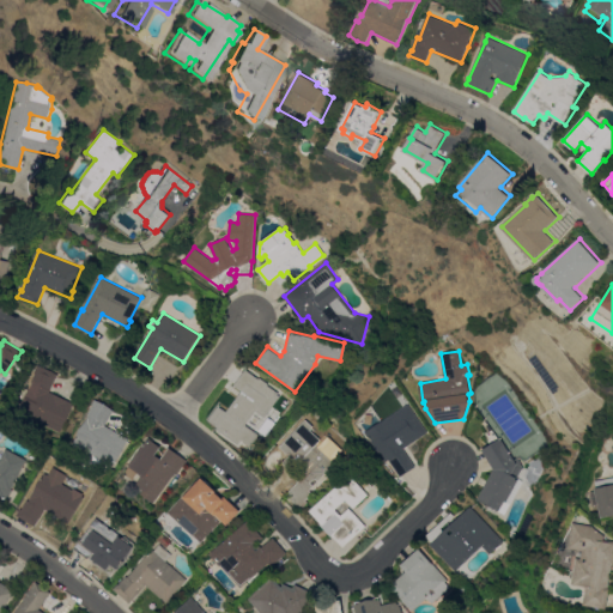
[(50,392),(73,402),(60,431),(35,419),(32,425),(20,419),(23,413),(19,412),(34,382),(32,381),(36,372),(35,371),(38,364),(43,366),(54,371),(54,372),(59,375),(50,392)]
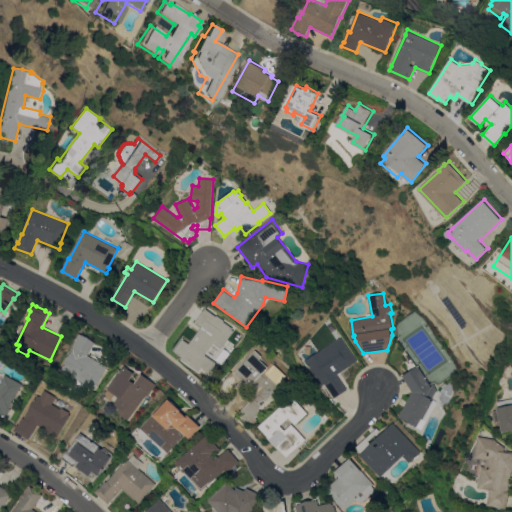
[(224,320),(223,321),(232,328),(231,330),(233,331),(220,348),(213,343),(205,354),(216,363),(209,372),(202,367),(199,371),(181,358),(182,356),(174,350),(184,337),(184,338),(183,339),(189,344),(202,326),(196,321),(195,323),(194,322),(206,307),(207,308),(206,309),(216,316),(216,315),(224,320)]
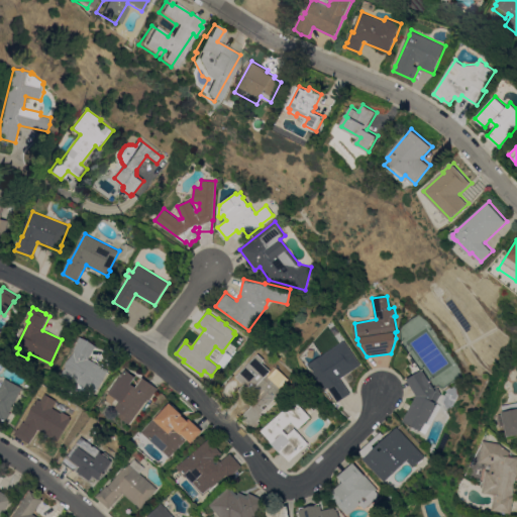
[(89,358),(108,370),(94,392),(62,373),(76,349),(75,348),(79,341),(78,340),(81,336),(96,345),(89,358)]
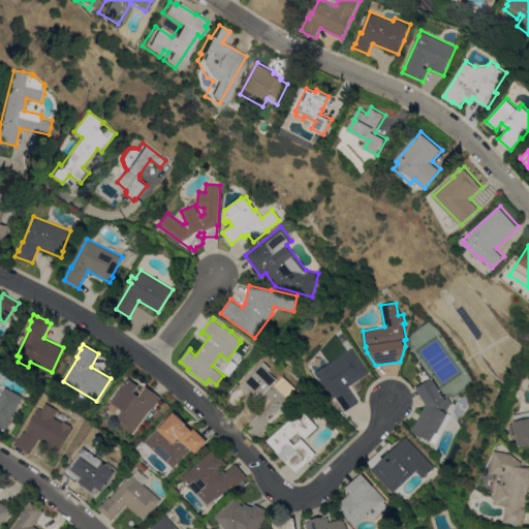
[(337,396),(334,398),(316,372),(332,362),(333,362),(352,348),(369,373),(352,384),(363,400),(346,411),(337,396)]
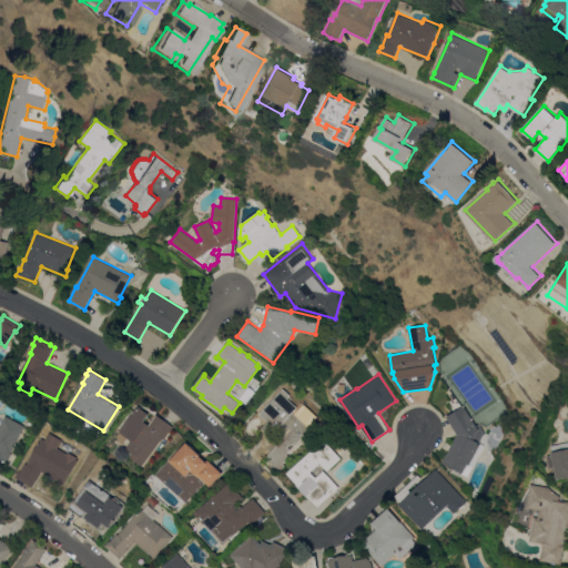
[(291,395),(287,398),(297,407),(295,409),(313,426),(294,445),(292,443),(288,447),(291,449),(286,454),(290,457),(283,464),(285,465),(280,472),(265,458),(276,446),(275,445),(283,436),(273,426),(266,433),(262,428),(267,422),(260,414),(284,388),(291,395)]
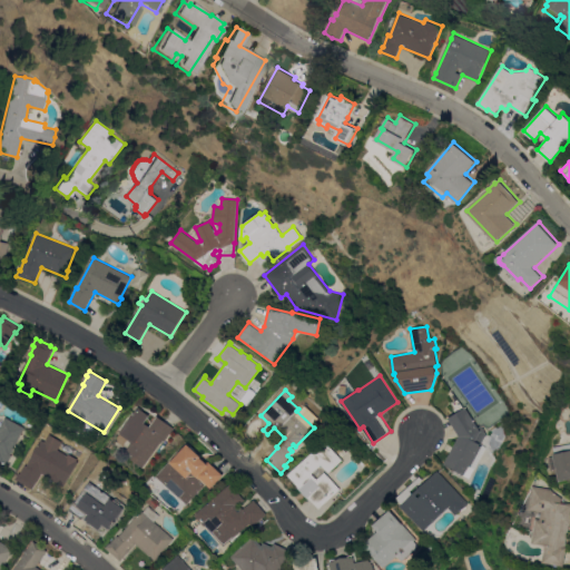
[(139,406),(150,415),(149,418),(154,421),(158,415),(175,428),(165,441),(164,440),(143,468),(131,459),(134,455),(127,450),(128,448),(123,443),(121,444),(116,440),(120,433),(119,432),(139,406)]
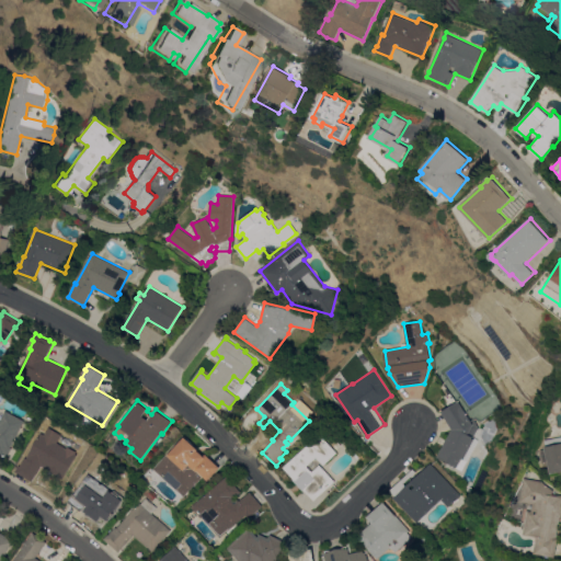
[(442,412),(442,411),(458,401),(460,404),(472,424),(468,434),(472,436),(472,437),(478,441),(461,470),(437,457),(453,428),(442,412)]
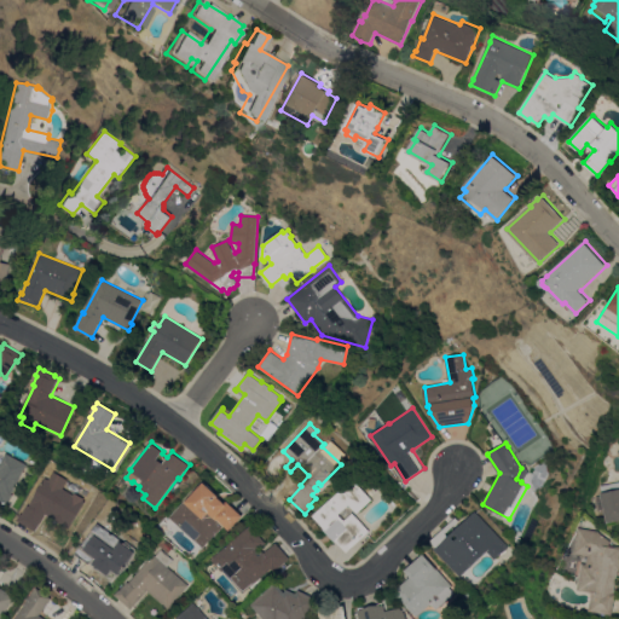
[(12,493),(13,495),(6,508),(0,504),(0,463),(1,464),(7,452),(28,464),(12,493)]
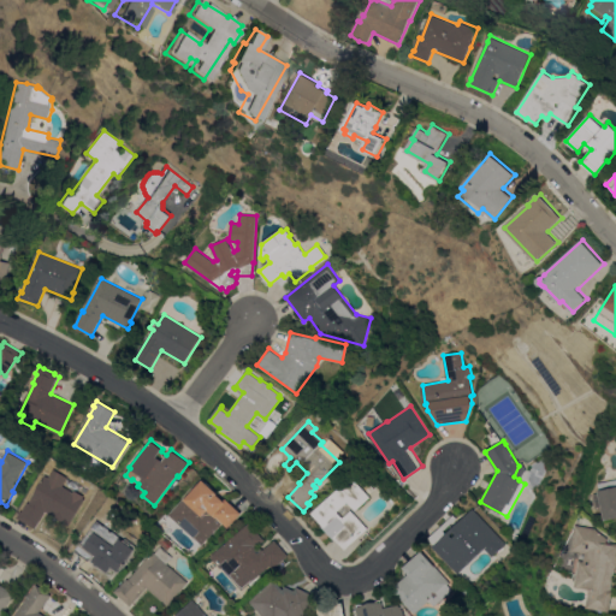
[(69,526),(46,511),(36,529),(16,517),(21,510),(22,511),(28,502),(29,503),(33,496),(31,496),(33,492),(36,484),(39,485),(41,480),(42,481),(46,474),(84,498),(69,526)]
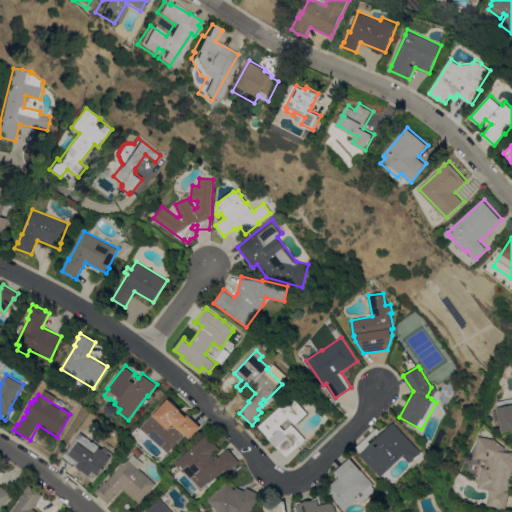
[(303,407),(305,404),(309,408),(306,411),(308,413),(295,425),(289,417),(281,425),(285,430),(291,424),(306,439),(287,457),(279,448),(278,449),(267,437),(268,436),(258,426),(292,395),(303,407)]
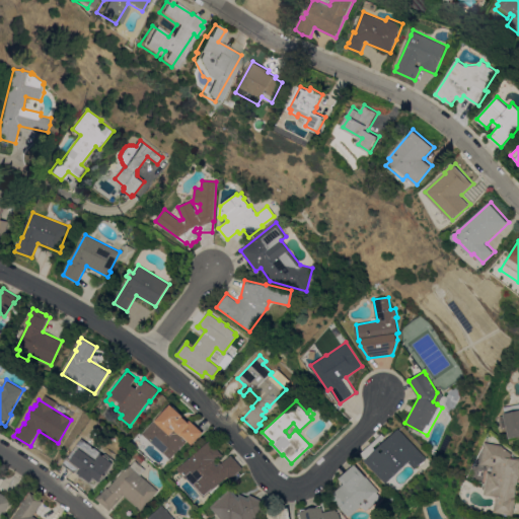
[(204,433),(193,444),(188,440),(170,459),(143,433),(156,419),(157,420),(172,403),(184,416),(183,417),(189,422),(191,420),(204,433)]
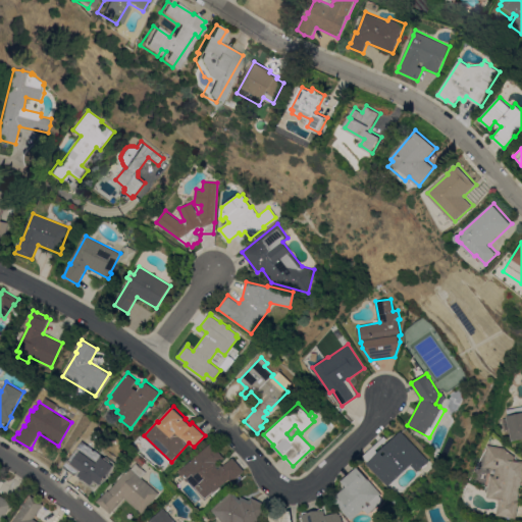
[(521,438),(513,440),(508,416),(509,415),(508,409),(521,406),(521,438)]
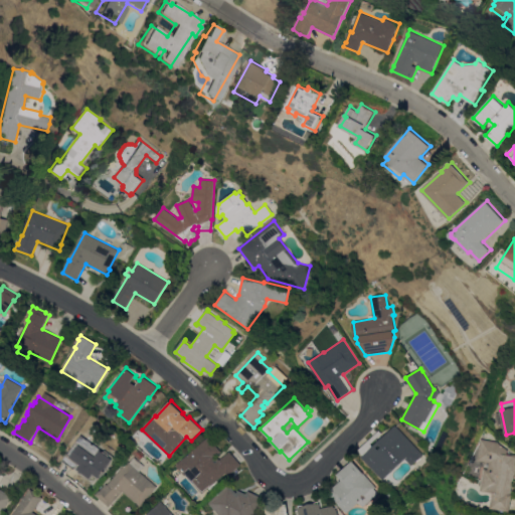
[(422,455),(411,465),(404,459),(383,480),(361,457),(363,455),(358,450),(379,431),(383,436),(395,424),(422,455)]
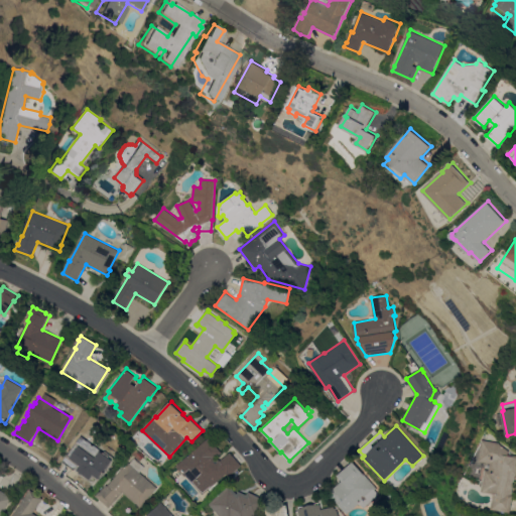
[(136,435),(143,440),(139,445),(133,439),(136,435)]
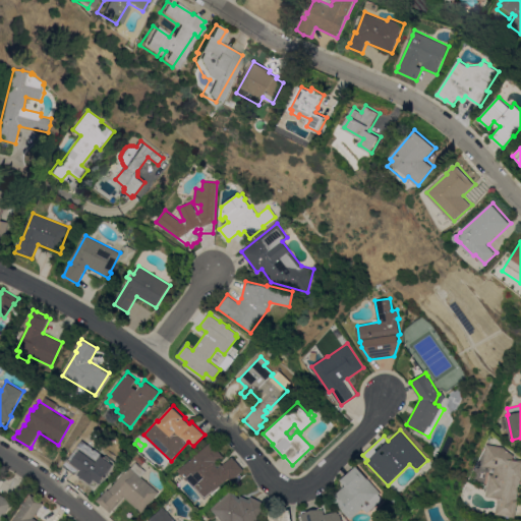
[(102,454),(102,455),(115,464),(108,473),(100,484),(94,480),(92,483),(78,474),(81,470),(78,469),(75,473),(65,466),(83,441),(102,454)]
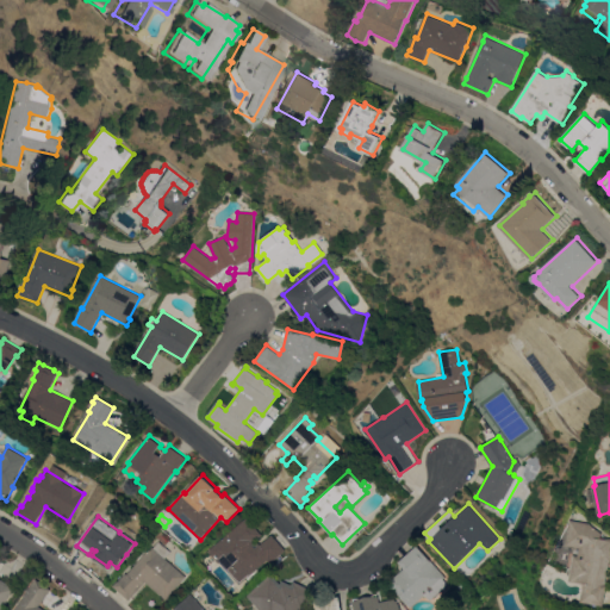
[(263,535),(257,540),(261,545),(273,534),(286,551),(271,564),(268,560),(240,584),(221,561),(219,562),(209,551),(248,517),(263,535)]
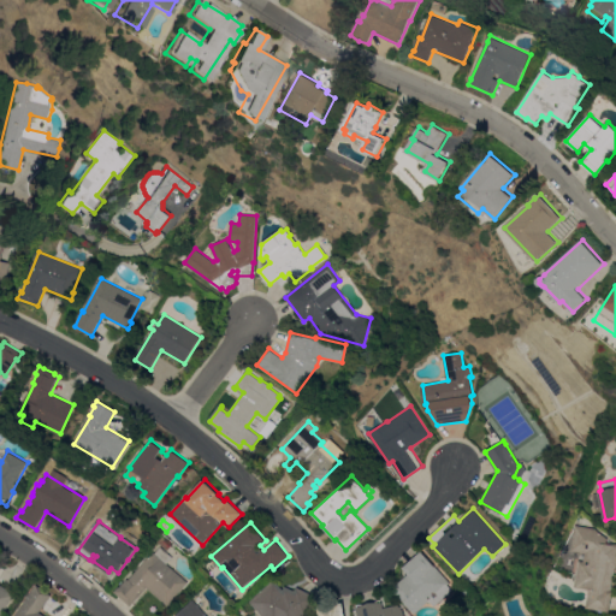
[(608,542),(615,543),(615,567),(611,591),(614,591),(610,611),(587,608),(591,590),(576,587),(578,574),(556,566),(575,529),(576,529),(578,525),(597,528),(597,529),(609,538),(608,542)]
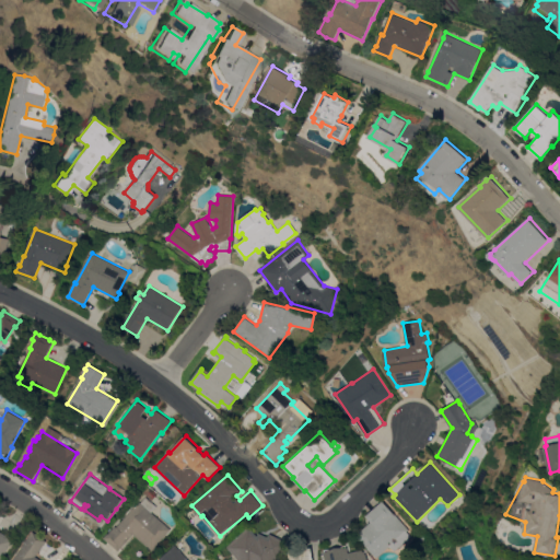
[(133,534),(118,550),(104,537),(108,533),(108,534),(116,525),(117,526),(140,501),(141,502),(147,497),(158,506),(152,512),(171,529),(155,546),(156,547),(153,551),(133,534)]
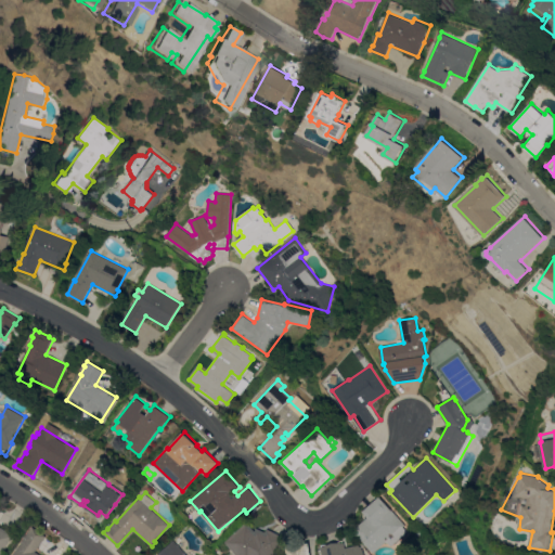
[(391,546),(386,541),(373,553),(357,536),(352,531),(368,516),(363,512),(379,497),(405,526),(403,526),(402,527),(407,531),(391,546)]
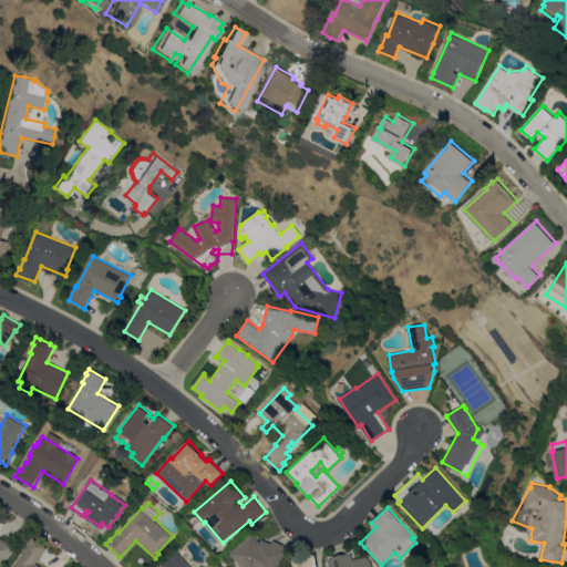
[(253,533),(261,543),(263,539),(272,544),(274,540),(290,548),(281,566),(279,566),(278,566),(243,566),(230,553),(253,533)]
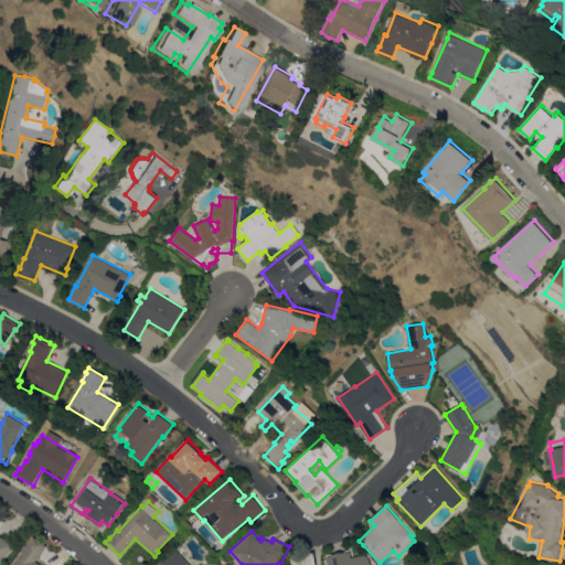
[(0,564),(0,535),(14,544),(11,551),(9,551),(0,564)]
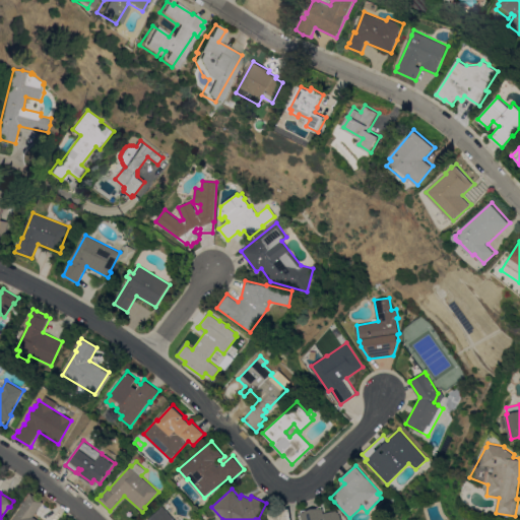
[(34,517),(38,519),(12,519),(20,509),(20,508),(30,494),(44,502),(34,517)]
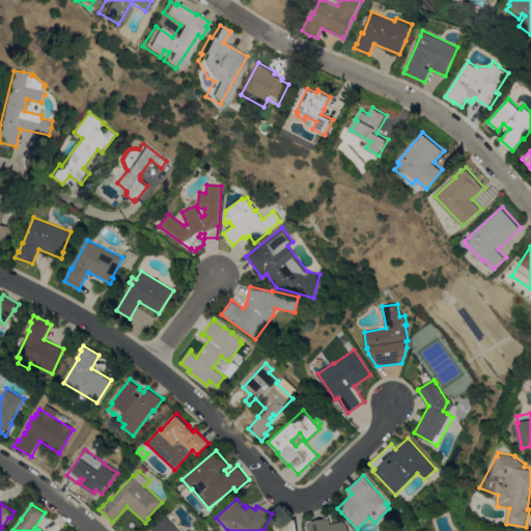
[(179,530),(150,530),(167,516),(179,530)]
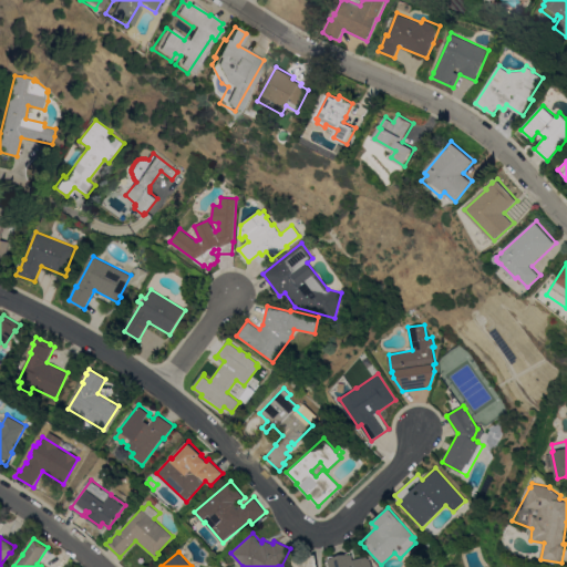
[(329,566),(328,559),(329,559),(328,557),(350,552),(351,554),(352,559),(367,556),(371,562),(371,566),(329,566)]
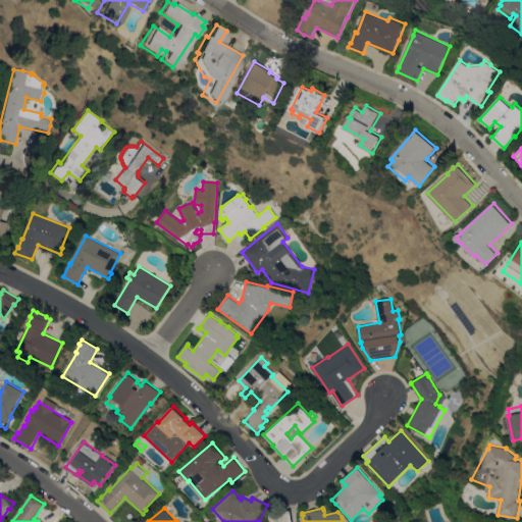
[(291,510),(292,521),(270,521),(269,514),(291,510)]
